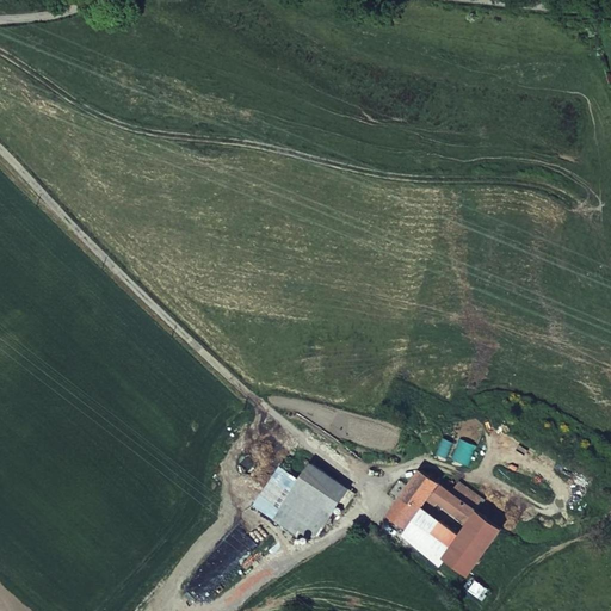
[(350,489),(298,454),(287,471),(281,468),(255,506),(312,547),(350,489)]
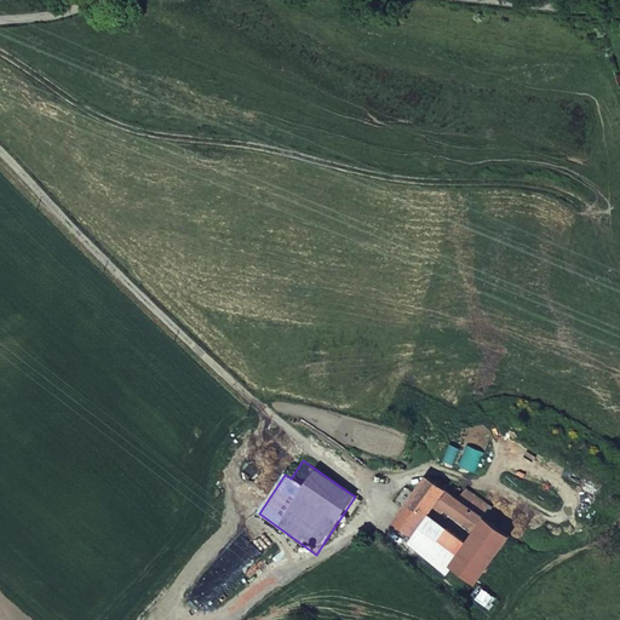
[(475,584),(510,538),(483,518),(459,500),(428,477),(394,524),(400,530),(409,537),(411,535),(432,507),(441,514),(445,510),(476,534),(466,547),(440,528),(432,538),(458,557),(452,567),(475,584)]
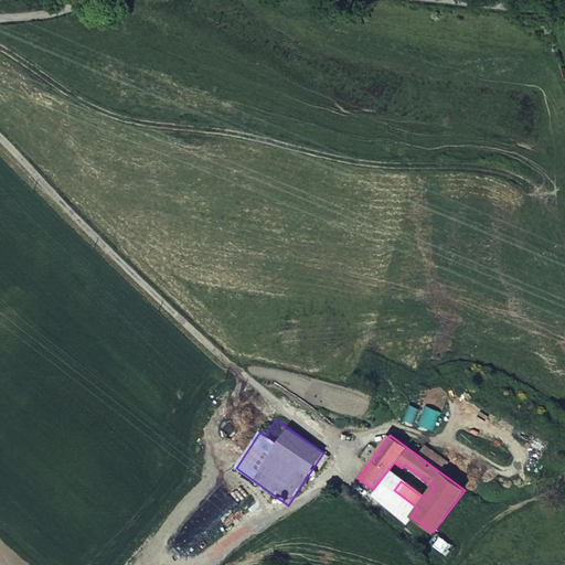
[(418,456),(440,472),(447,462),(425,447),(418,456)]
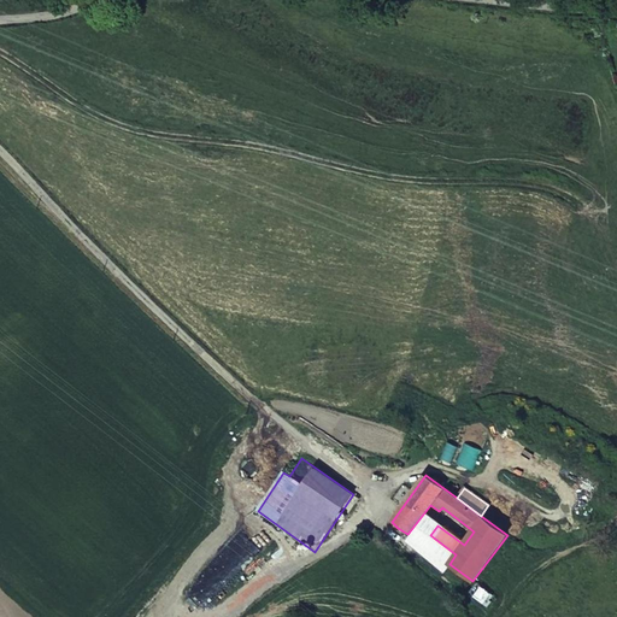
[(397,532),(410,545),(416,538),(409,533),(407,534),(398,528),(397,530),(397,532)]
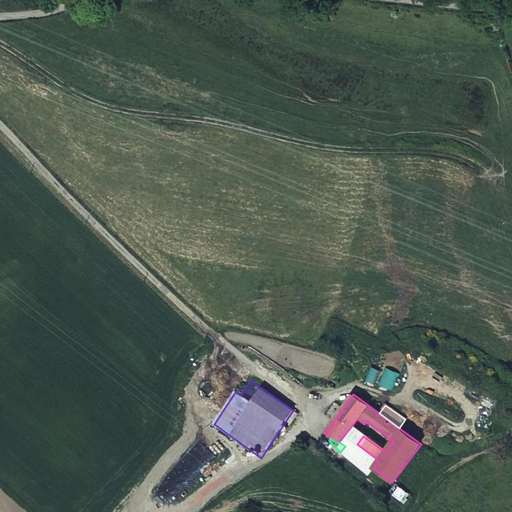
[(368,475),(373,468),(351,451),(347,457),(368,475)]
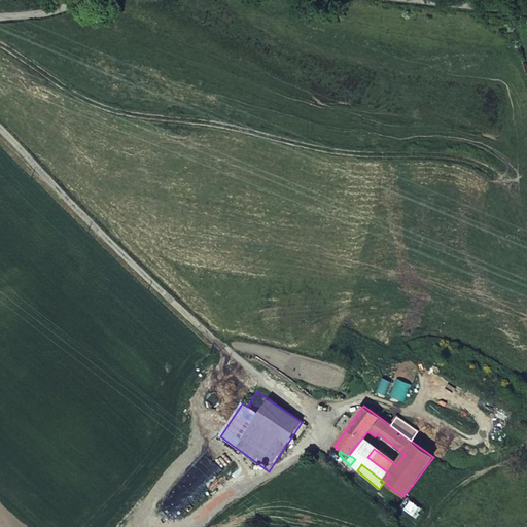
[(403,506),(420,519),(425,512),(409,500),(403,506)]
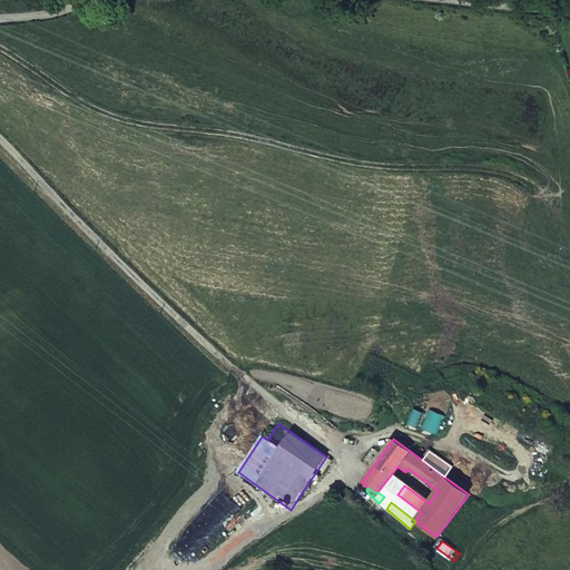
All buildings are outlined.
